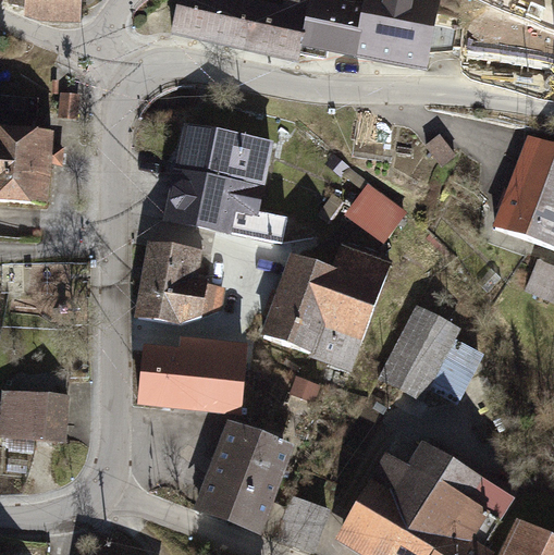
[(234,47),(245,0),(179,0),(171,34),(234,47)]
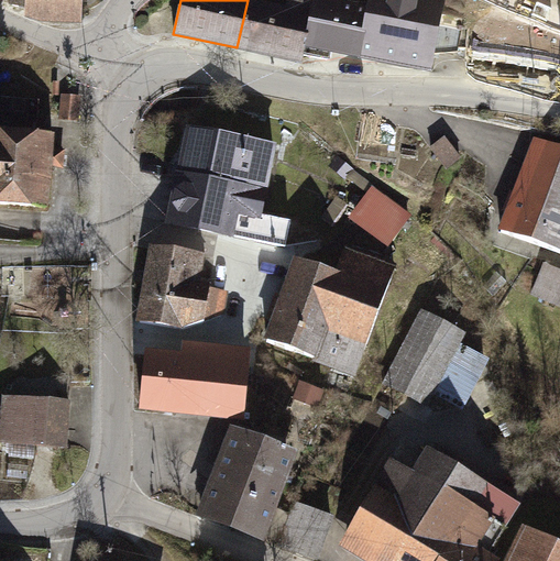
[(248,0),(237,47),(300,61),(303,53),(314,0),(286,0),(285,6),(259,0),(248,0)]
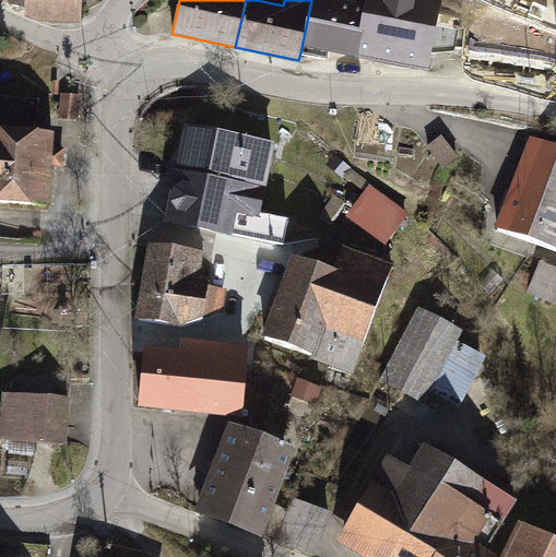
[(311,0),(300,52),(326,58),(327,48),(426,69),(430,46),(437,19),(440,2),(428,0),(365,0),(364,8),(329,0),(311,0)]
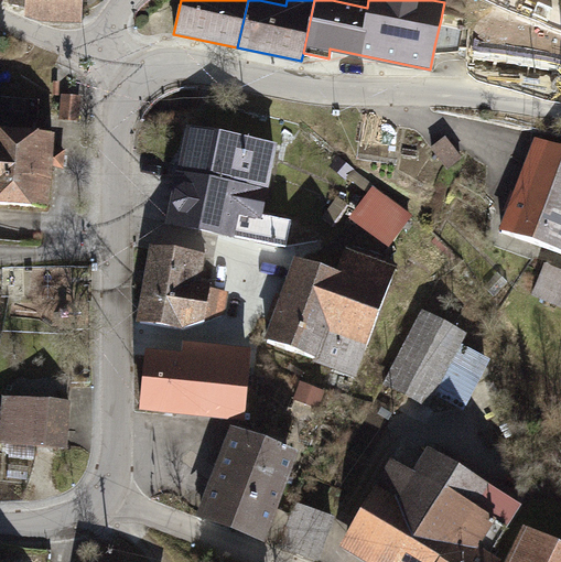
[(459,51),(464,23),(441,19),(434,46),(459,51)]
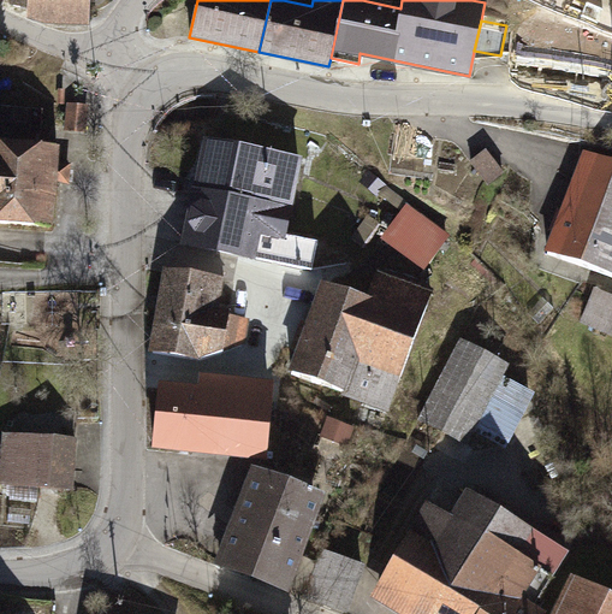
[(0,219),(51,224),(57,149),(39,148),(42,108),(0,104),(0,219)]
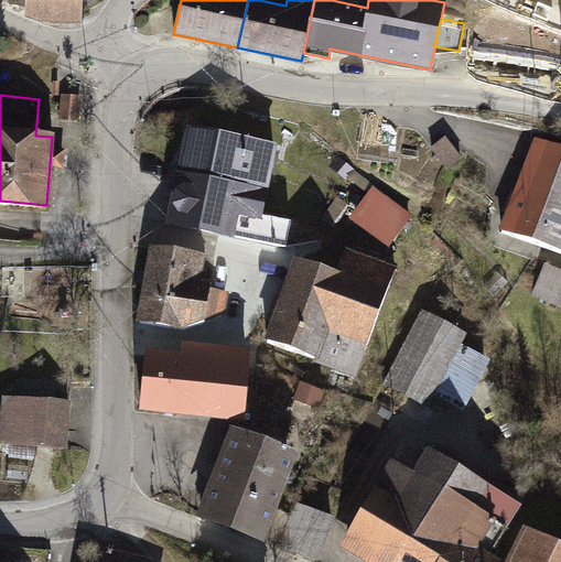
[(271,149),(190,130),(169,224),(234,238),(239,215),(256,219),(271,149)]
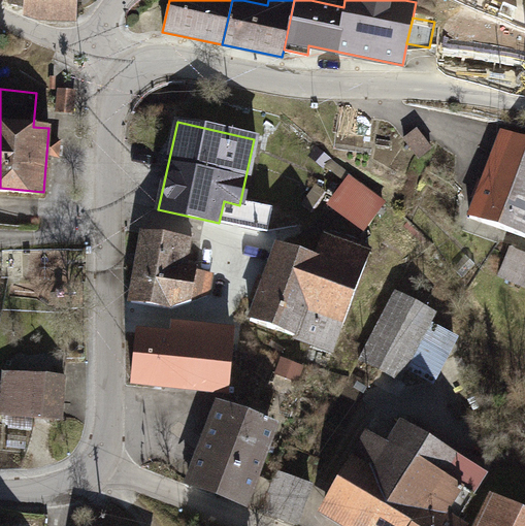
[(417,126),(401,138),(417,156),(432,143),(417,126)]
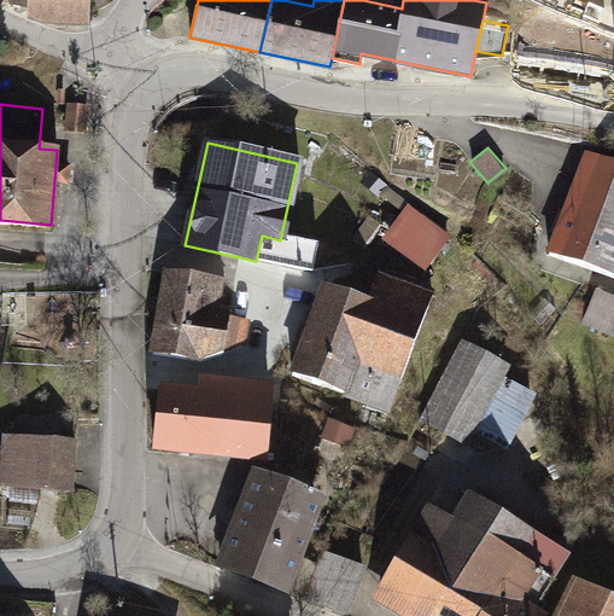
[(613,166),(583,155),(543,266),(598,285),(586,321),(613,331),(613,166)]
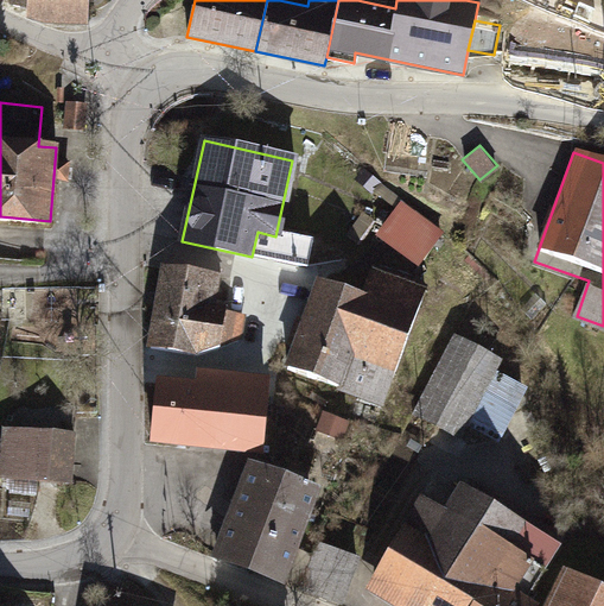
[(443,233),(401,201),(381,228),(424,260),(443,233)]
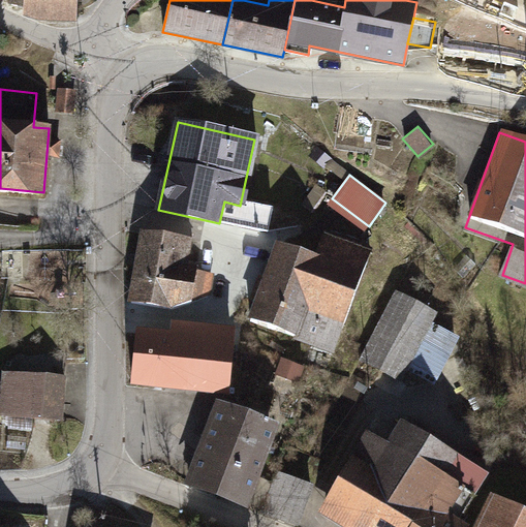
[(244,224),(265,229),(269,211),(248,206),(244,224)]
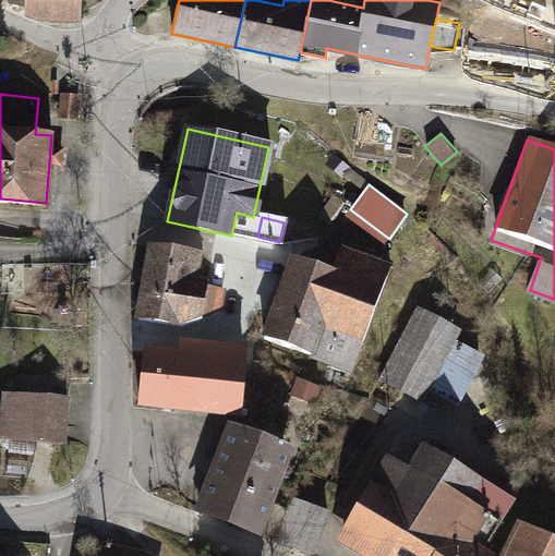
[(345,249),(335,275),(339,276),(310,354),(350,370),(389,265),(345,249)]
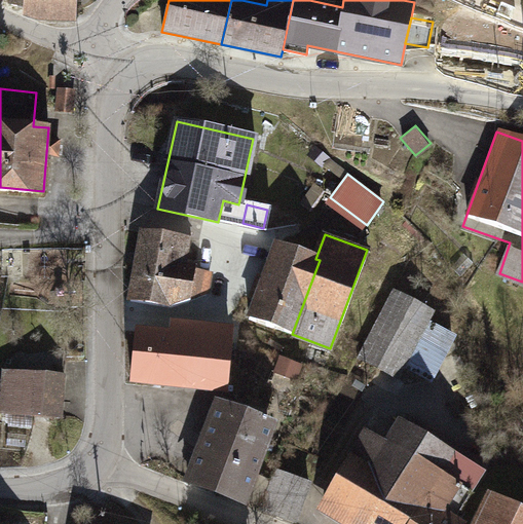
[(183,241),(143,235),(133,301),(174,307),(175,300),(187,301),(191,271),(179,269),(183,241)]
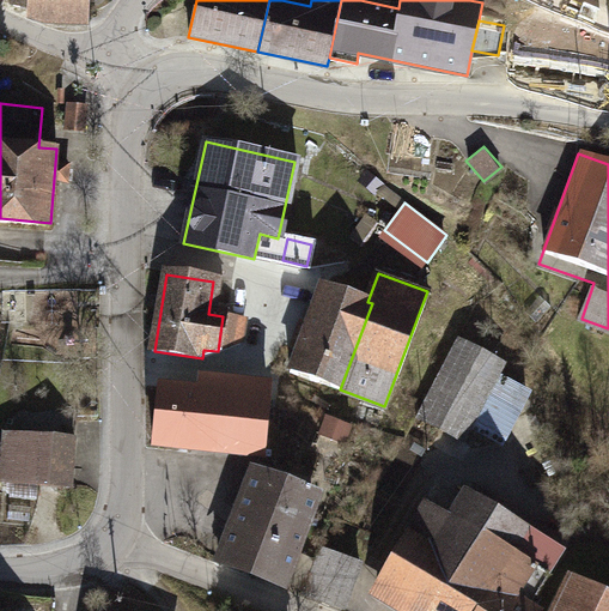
[(367,302),(320,284),(287,370),(340,389),(372,303),(367,302)]
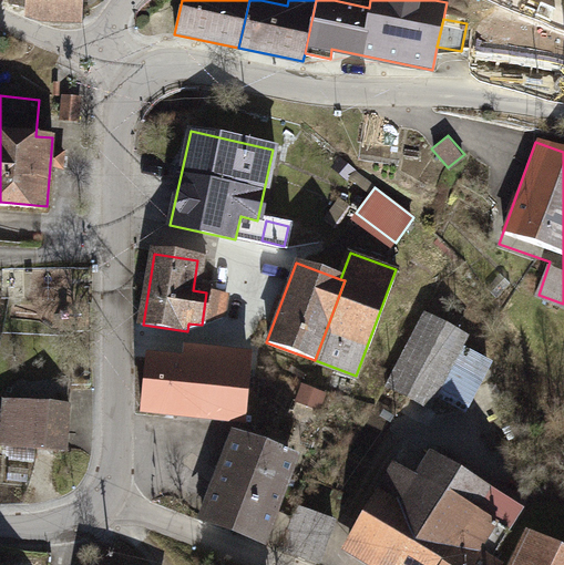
[(465,335),(423,311),(383,386),(422,407),(431,391),(458,406),(481,361),(458,349),(465,335)]
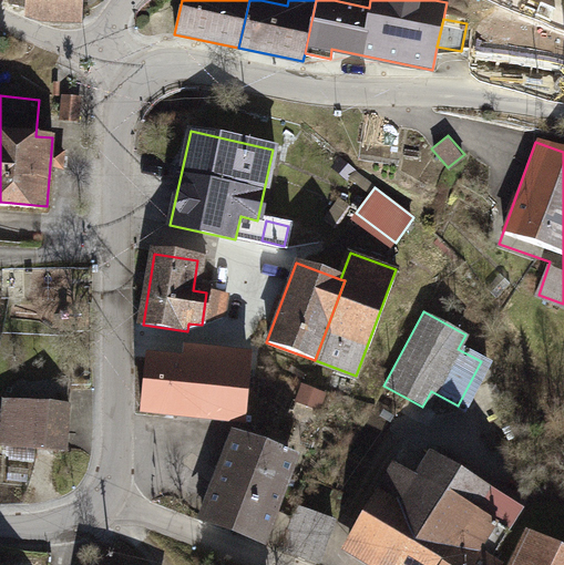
[(177,413),(183,358),(147,355),(142,410),(177,413)]
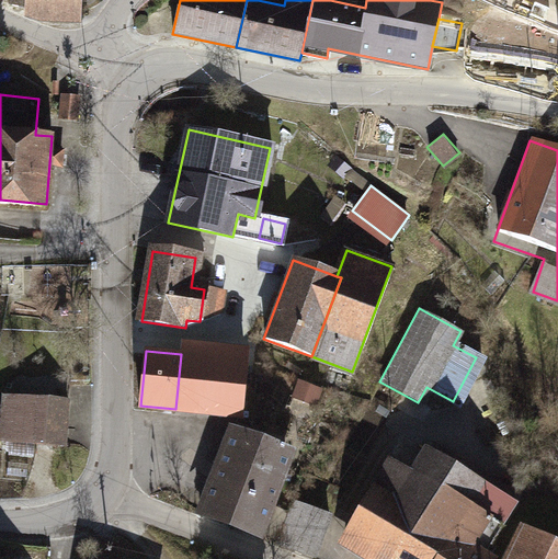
[(181,354),(175,409),(241,415),(247,362),(181,354)]
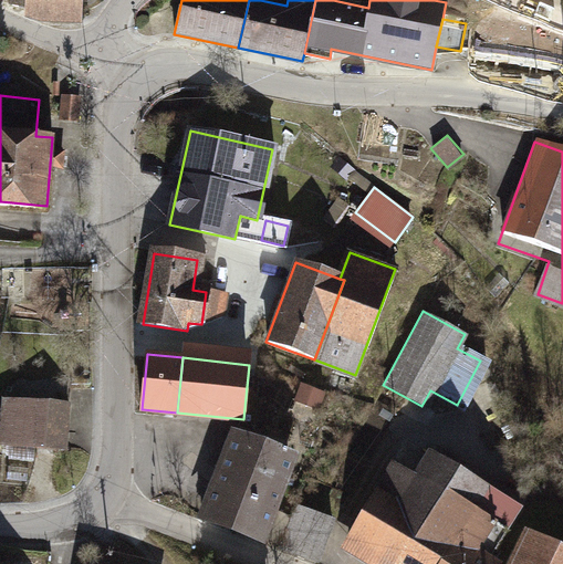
[(69,399),(2,395),(0,428),(0,445),(64,450),(69,399)]
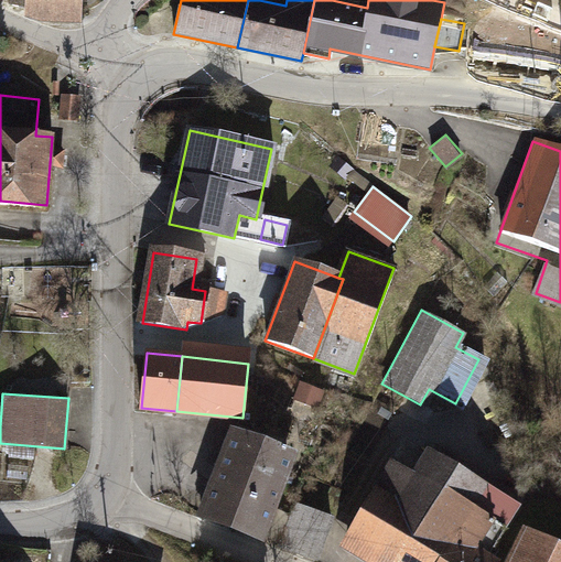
[(295,452),(233,429),(200,516),(262,539),(295,452)]
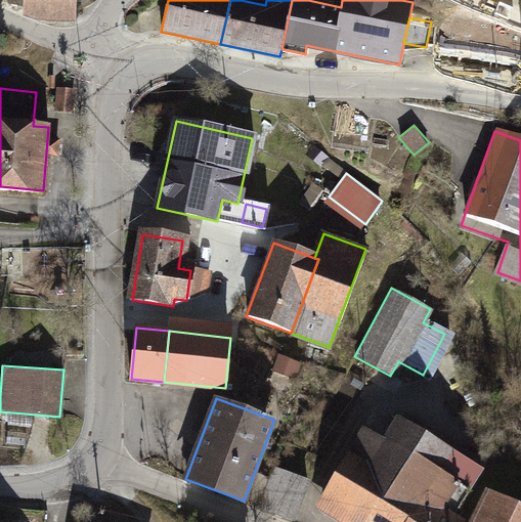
[(386,439),(365,426),(323,496),(365,521),(458,521),(452,519),(481,472),(397,422),(386,439)]
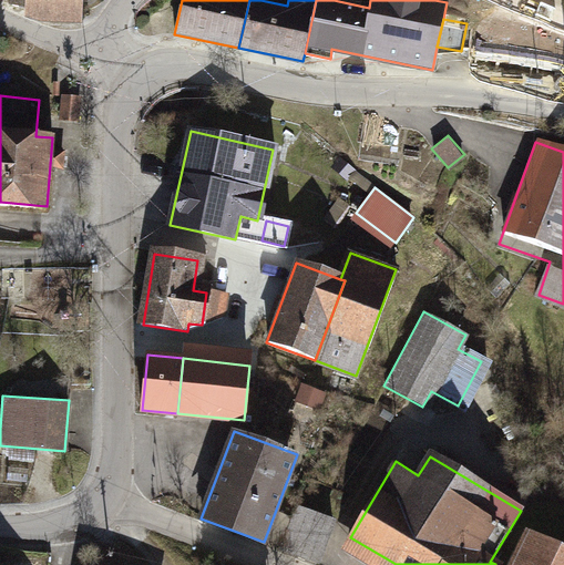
[(332,519),(295,504),(278,547),(315,562),(332,519)]
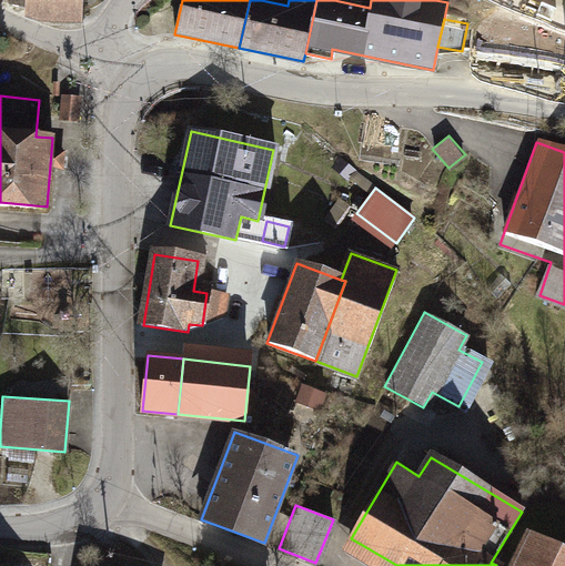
[(564,565),(564,551),(524,532),(507,565),(564,565)]
